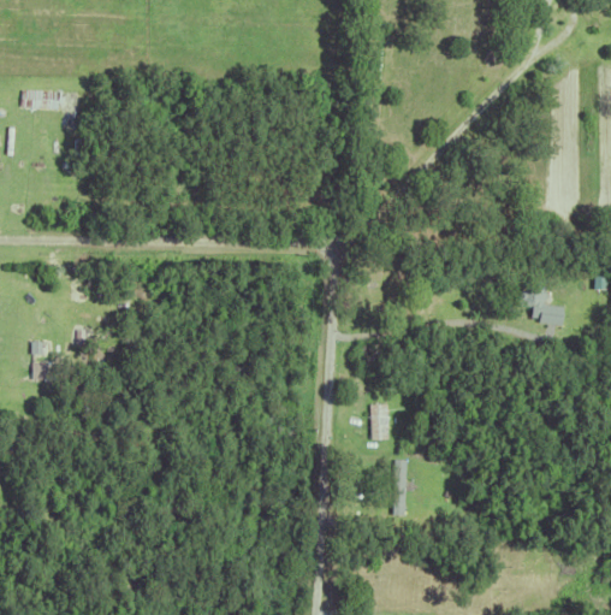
[(22,106),(23,88),(60,90),(60,108),(22,106)]
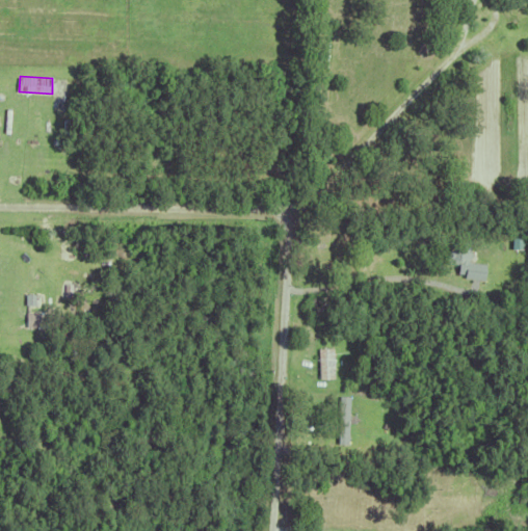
[(467,280),(467,275),(459,274),(460,265),(449,264),(445,258),(445,250),(452,245),(452,242),(472,242),(472,253),(473,255),(473,259),(470,261),(470,264),(487,265),(485,281),(467,280)]
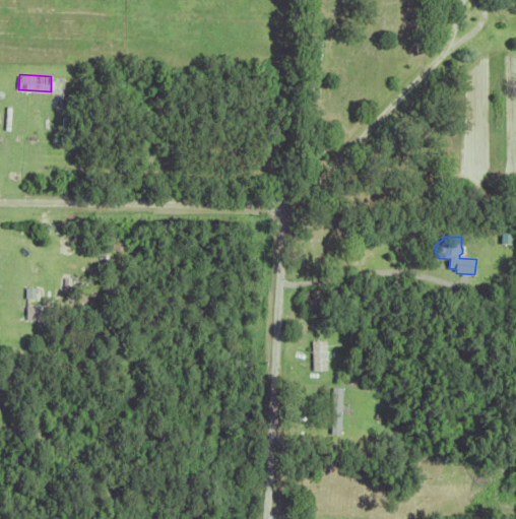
[(37,294),(37,300),(27,300),(27,288),(42,288),(42,294),(37,294)]
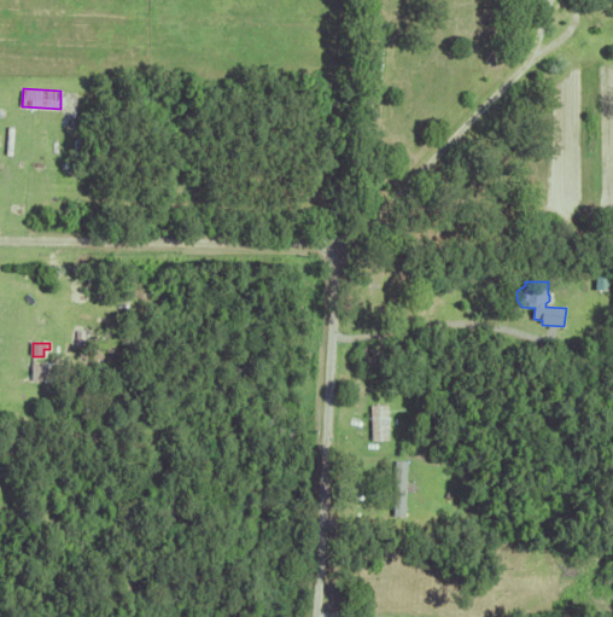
[(372,406),(390,406),(390,441),(373,441),(372,406)]
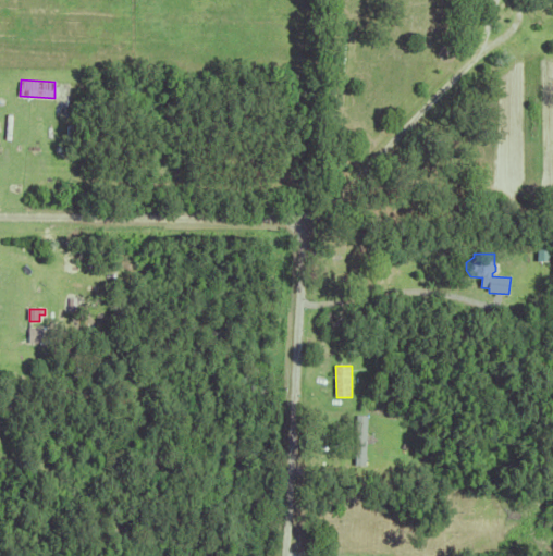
[(357,467),(358,416),(368,416),(367,467),(357,467)]
